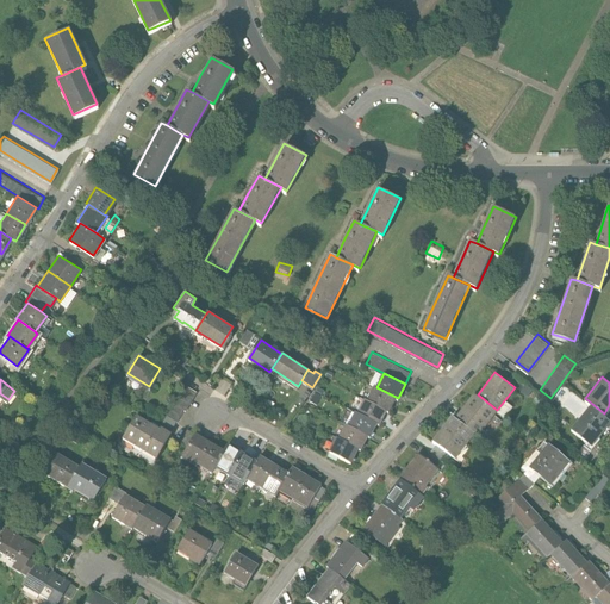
[(374,386),(367,399),(386,409),(388,410),(396,397),(377,387),(374,386)]
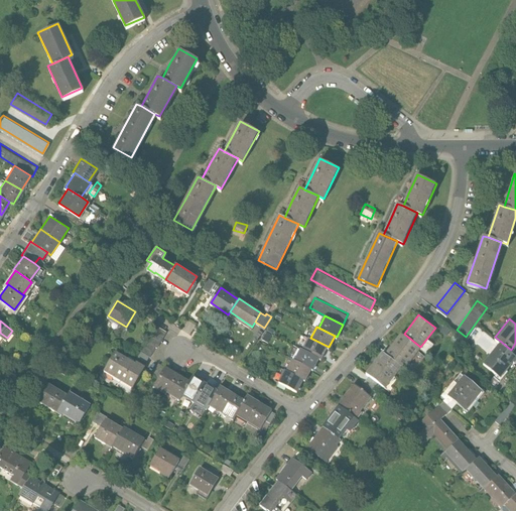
[(404,334),(401,332),(385,353),(402,365),(405,368),(420,347),(404,334)]
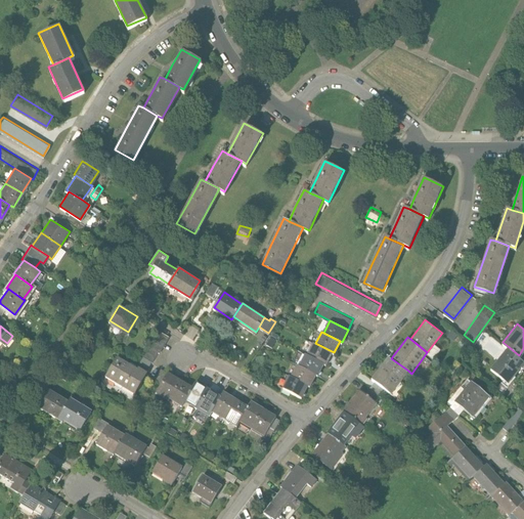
[(314,342),(308,354),(323,362),(325,363),(332,351),(315,343),(314,342)]
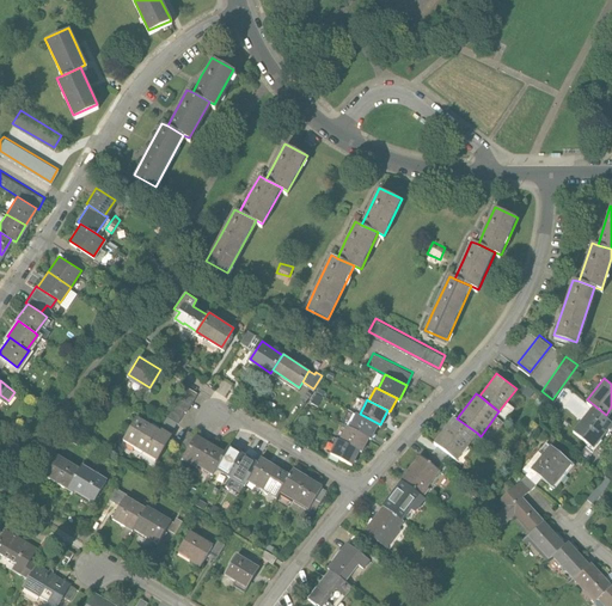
[(611,423),(611,420),(606,415),(593,404),(574,428),(593,444),(609,426),(610,427),(611,423)]
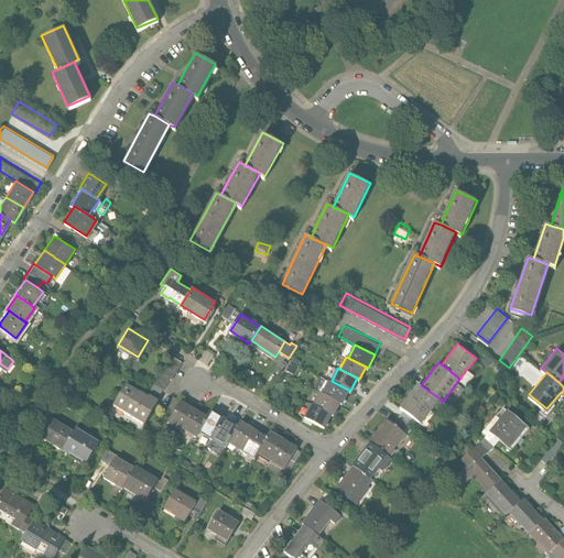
[(160,373),(152,386),(161,392),(169,379),(160,373)]
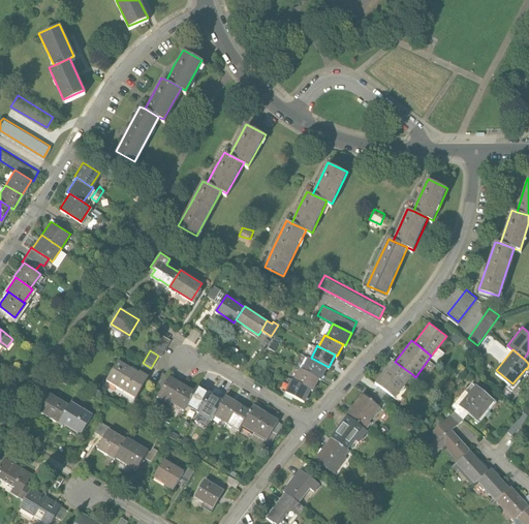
[(308,357),(303,369),(318,377),(320,378),(327,366),(311,358),(308,357)]
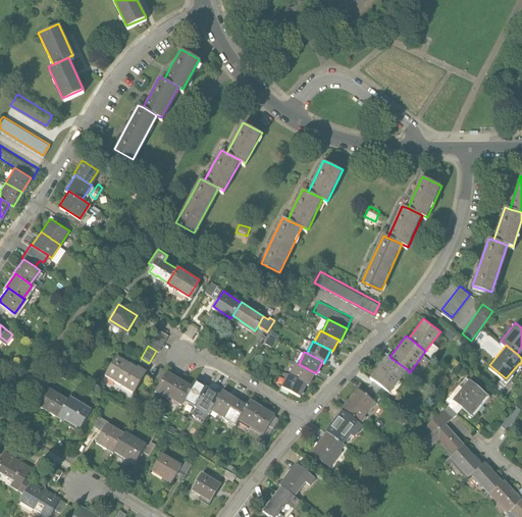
[(116,355),(105,374),(134,391),(146,370),(138,365),(137,367),(116,355)]
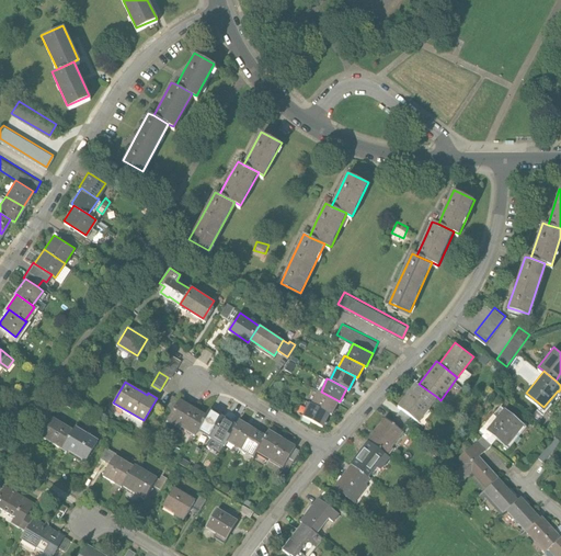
[(420,420),(437,397),(419,384),(416,382),(399,404),(401,406),(420,420)]
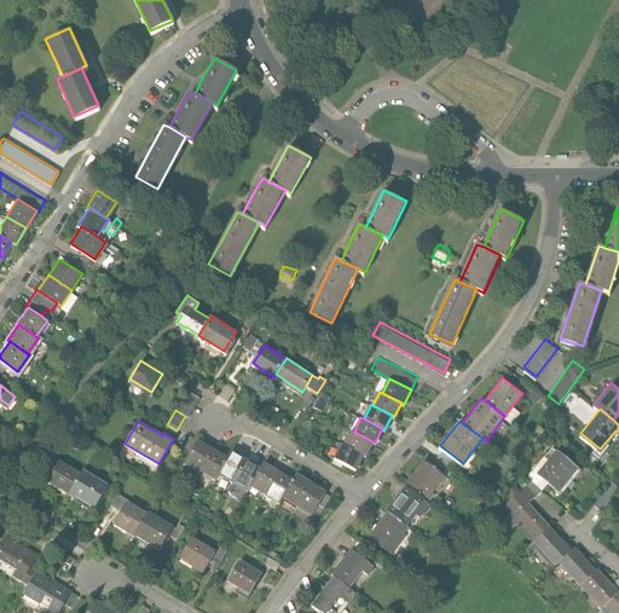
[(351,431),(343,444),(363,454),(365,455),(372,441),(354,432),(351,431)]
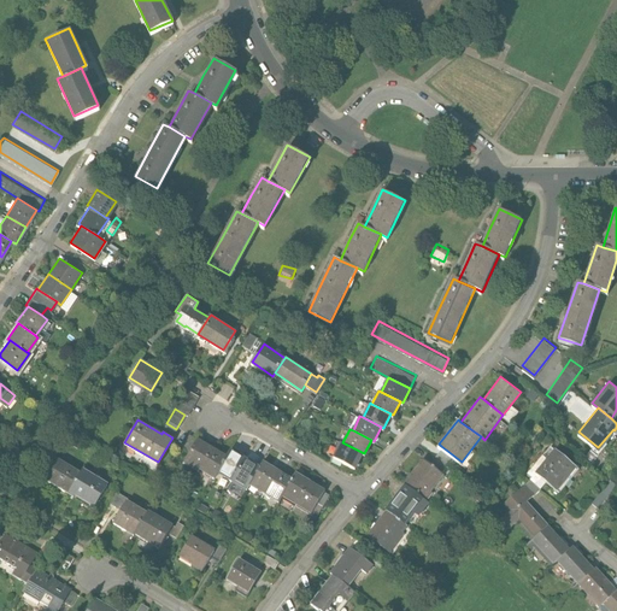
[(182,444),(191,450),(198,438),(189,432),(182,444)]
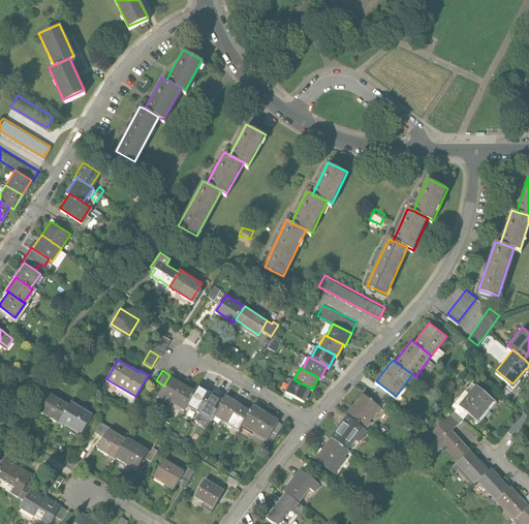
[(169,402),(170,400),(181,381),(169,375),(163,386),(157,395),(169,402)]
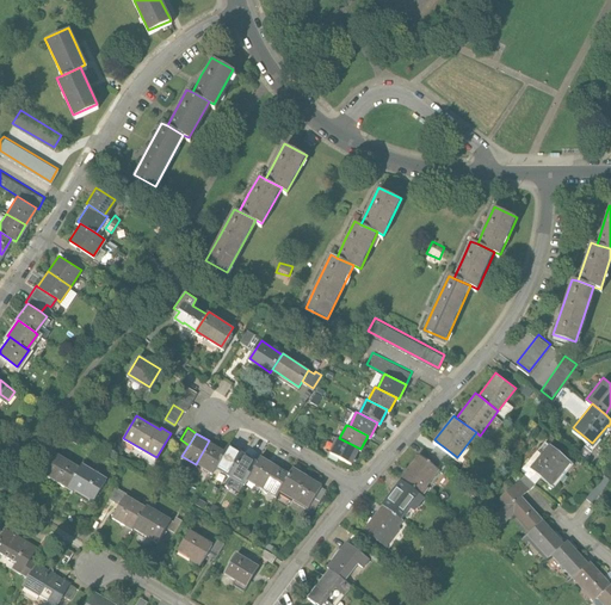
[(550,442),(544,437),(520,465),(526,469),(530,464),(550,442)]
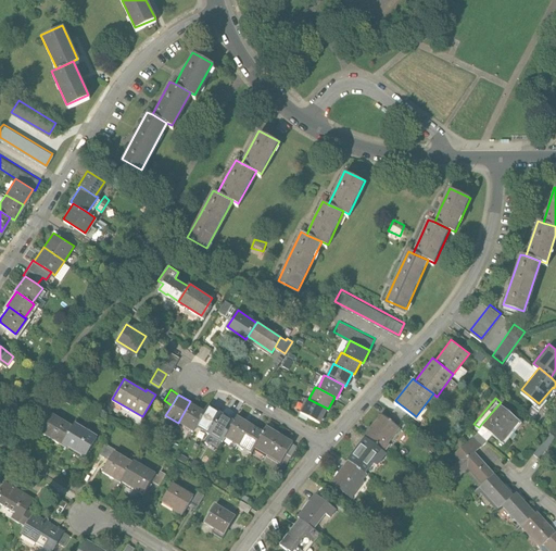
[(319,421),(326,408),(308,399),(307,399),(301,412),(319,421)]
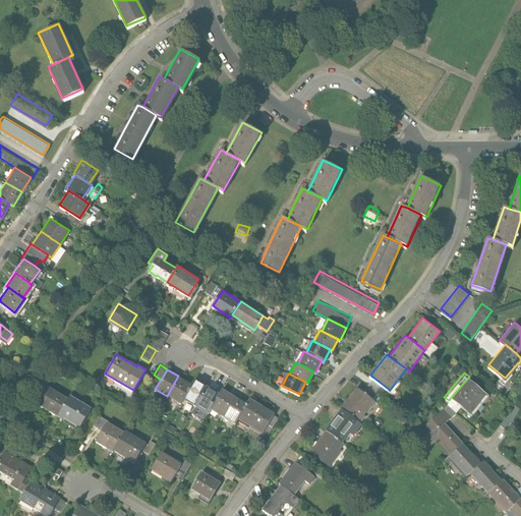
[(191,384),(178,376),(168,394),(180,402),(183,397),(191,384)]
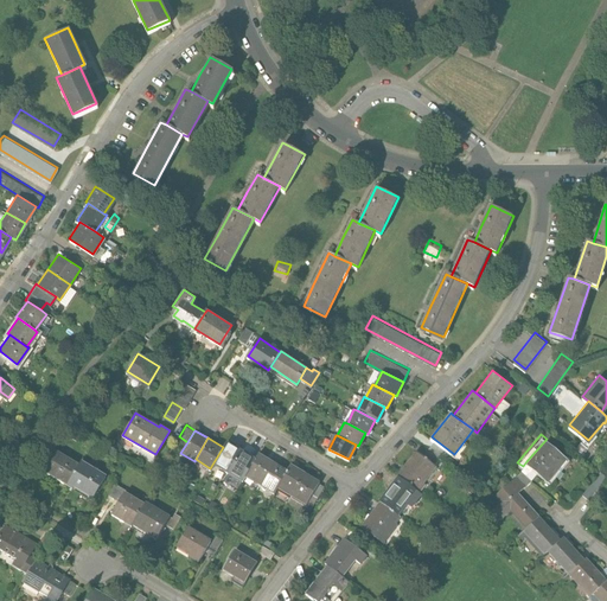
[(434,439),(429,447),(441,456),(448,461),(454,454),(434,439)]
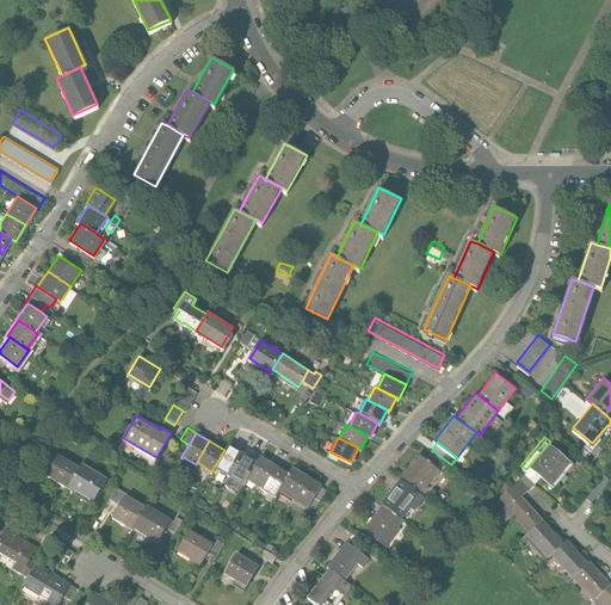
[(550,442),(530,464),(541,473),(549,480),(560,465),(565,469),(572,461),(568,457),(568,456),(550,442)]
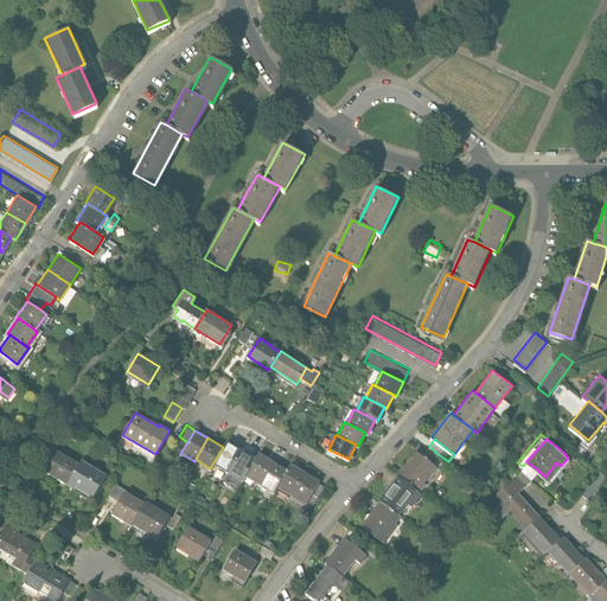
[(213,462),(228,471),(241,449),(227,441),(223,447),(213,462)]
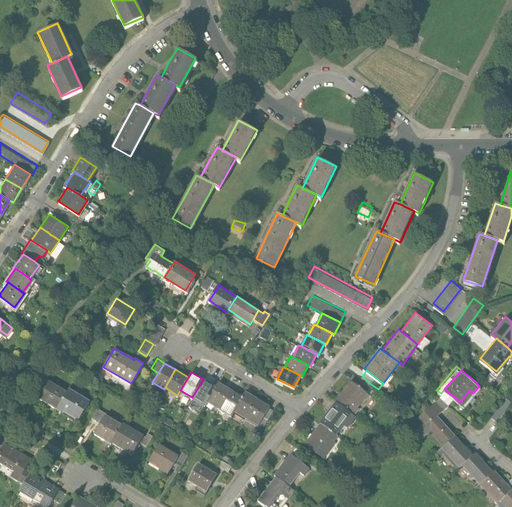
[(372,385),(362,377),(357,383),(368,391),(372,385)]
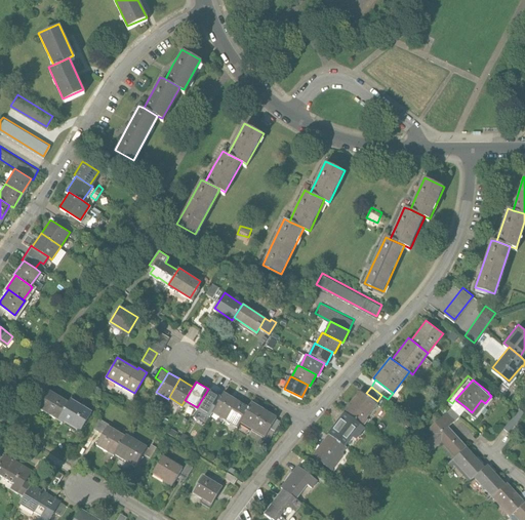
[(220,396),(208,389),(197,407),(209,414),(211,410),(220,396)]
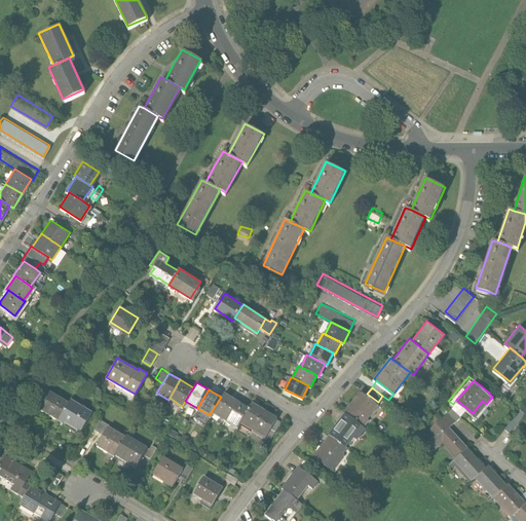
[(344,411),(346,413),(364,425),(380,404),(378,402),(367,394),(361,389),(344,411)]
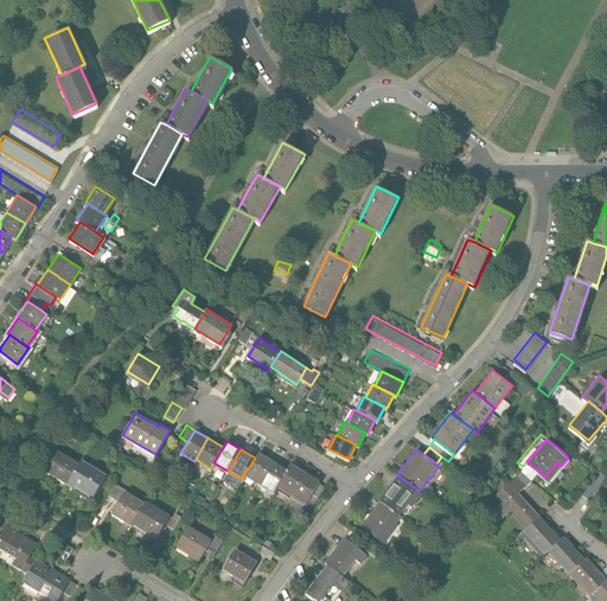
[(81,464),(58,451),(46,471),(69,484),(70,481),(81,464)]
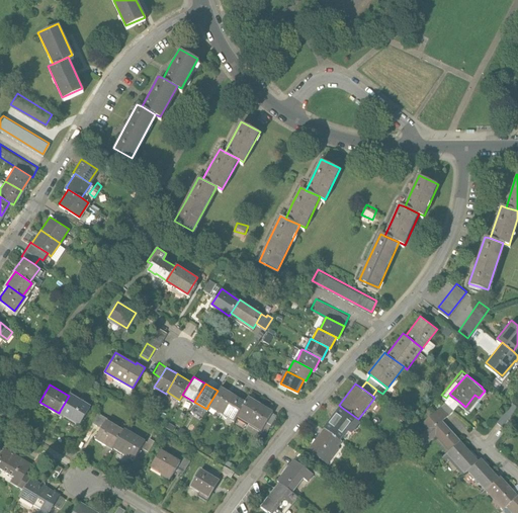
[(208,405),(222,412),(233,393),(221,386),(218,391),(208,405)]
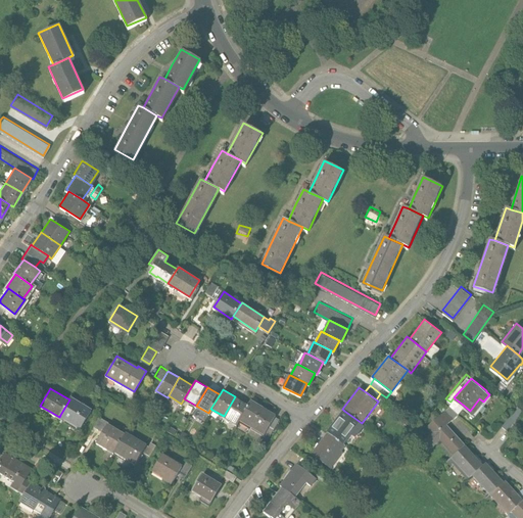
[(247,405),(235,396),(224,416),(236,424),(239,419),(247,405)]
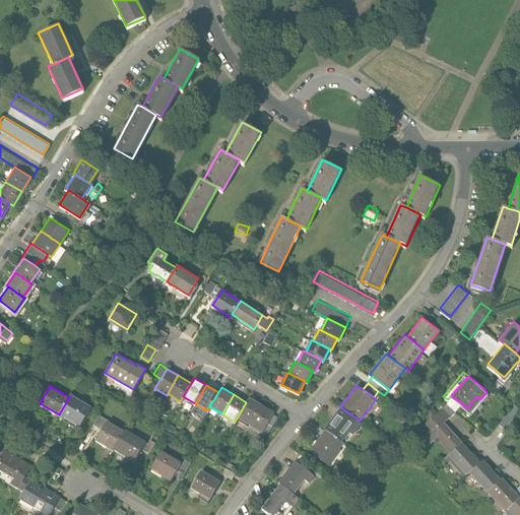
[(70,395),(69,397),(60,412),(79,425),(89,406),(70,395)]
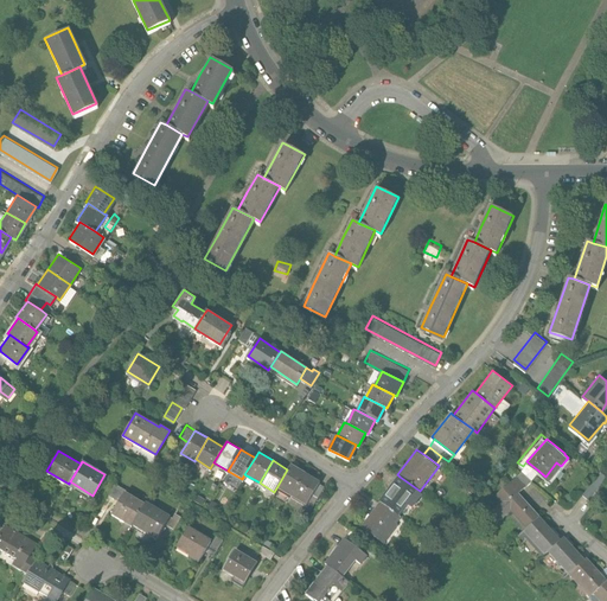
[(522,468),(509,479),(518,490),(531,477),(537,470),(526,461),(523,466),(522,468)]
